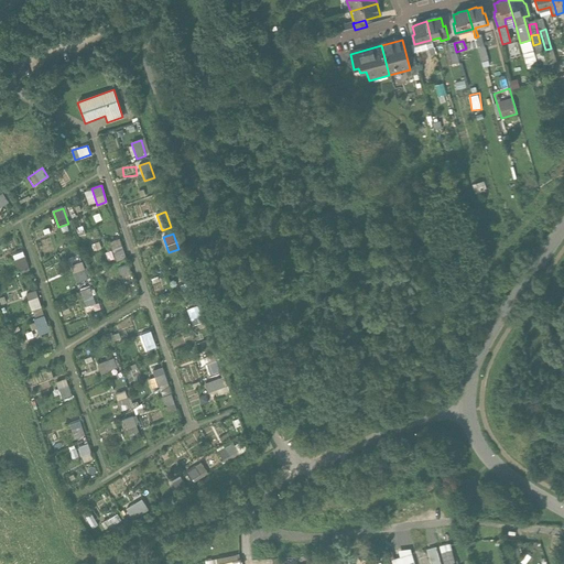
[(120,240),(110,243),(116,259),(125,256),(120,240)]
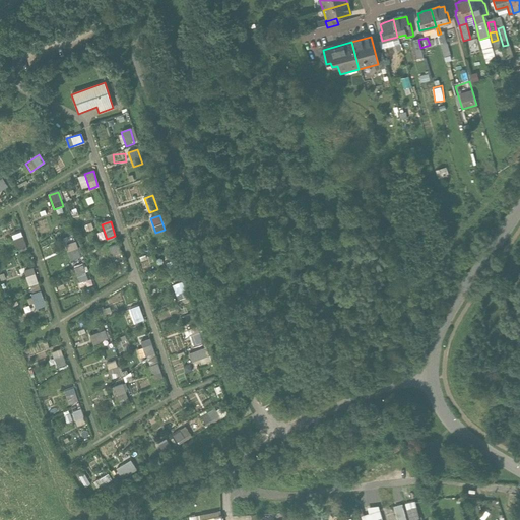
[(24,248),(19,233),(11,236),(16,250),(24,248)]
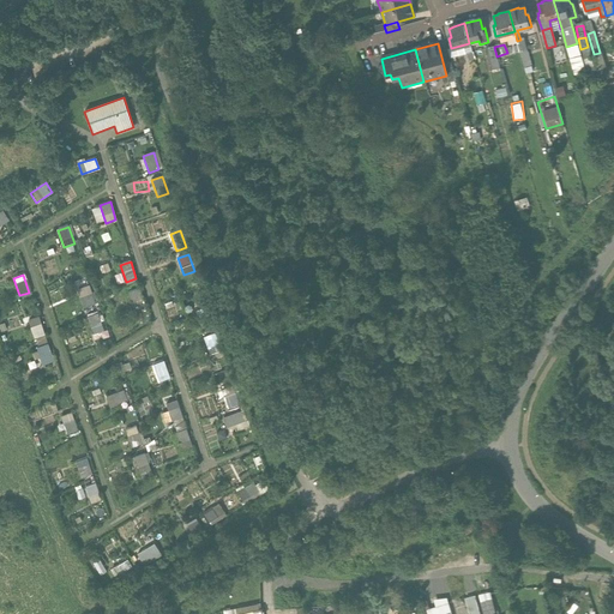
[(89,287),(78,290),(84,308),(94,305),(89,287)]
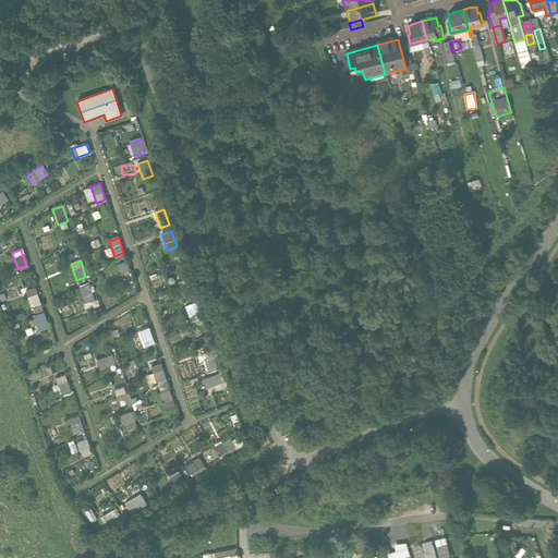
[(126,262),(117,265),(120,275),(130,271),(126,262)]
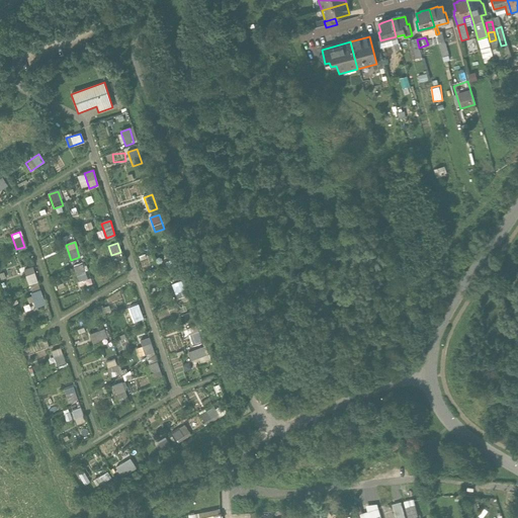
[(174,260),(166,263),(171,277),(179,275),(174,260)]
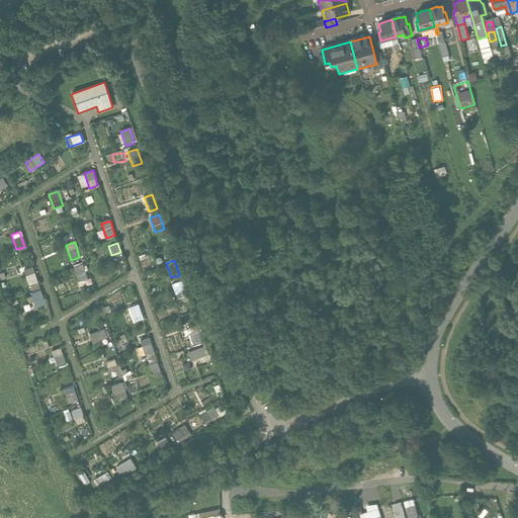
[(82,265),(74,268),(79,282),(87,279),(82,265)]
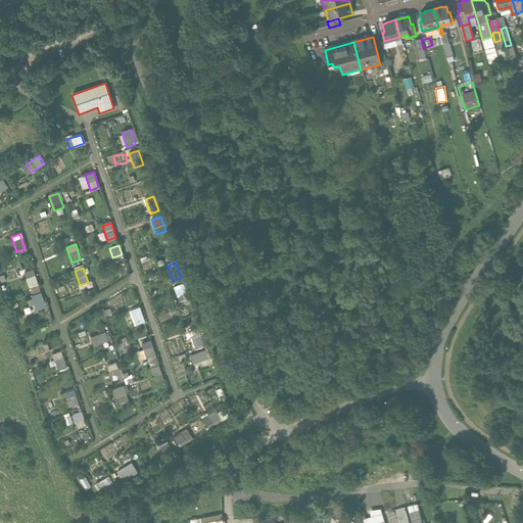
[(33,271),(24,274),(29,288),(38,285),(33,271)]
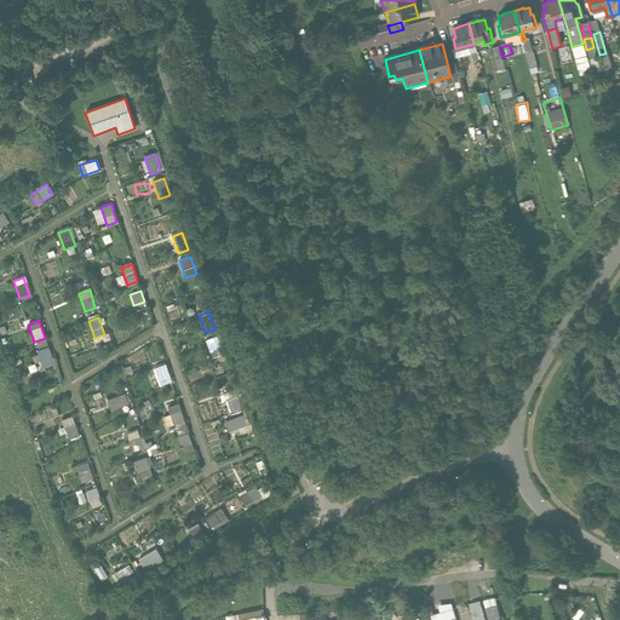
[(217,337),(207,340),(213,357),(223,355),(217,337)]
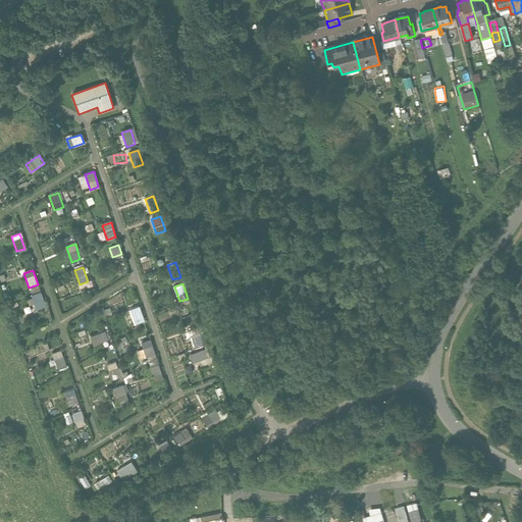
[(32,294),(41,291),(39,284),(30,288),(32,294)]
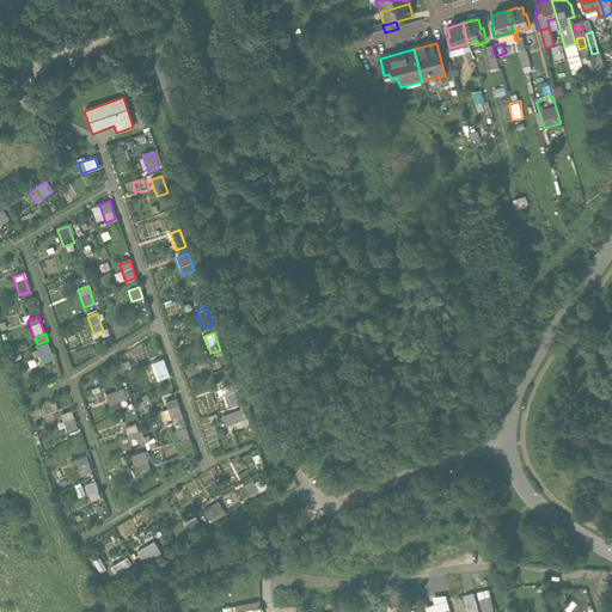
[(47,343),(37,347),(43,363),(53,360),(47,343)]
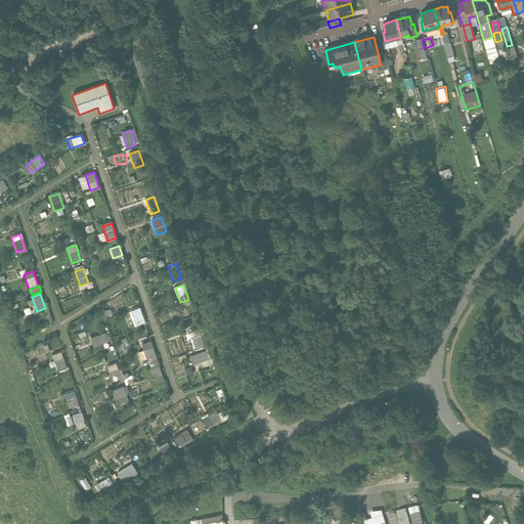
[(144,322),(139,308),(131,311),(136,325),(144,322)]
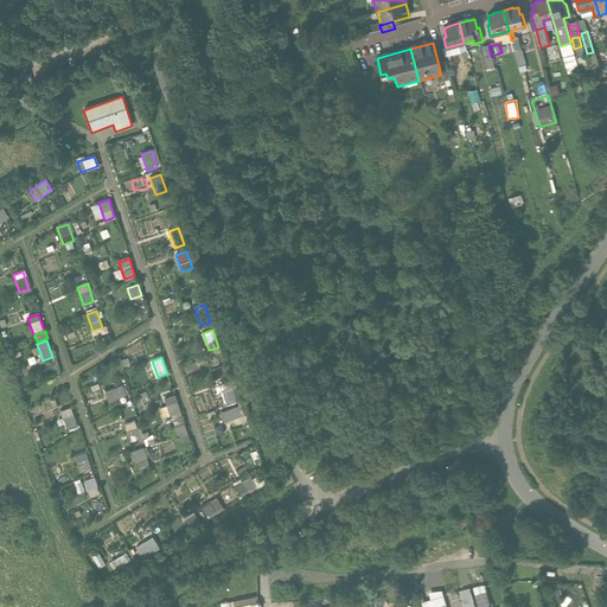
[(230,382),(221,385),(227,403),(237,400),(230,382)]
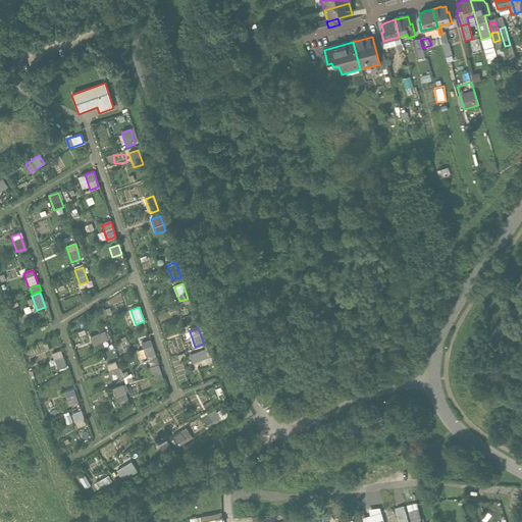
[(105,332),(91,337),(94,346),(108,341),(105,332)]
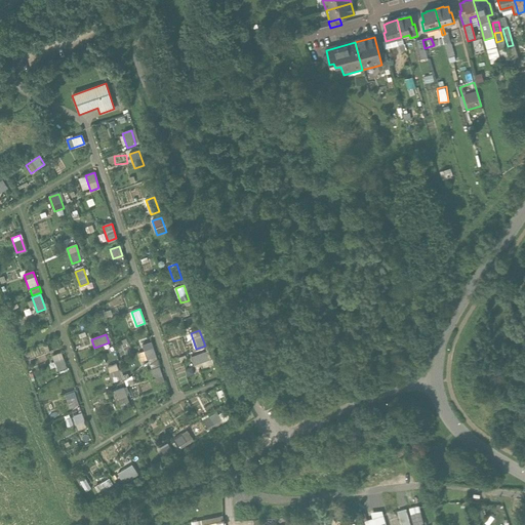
[(156,357),(151,341),(143,345),(148,360),(156,357)]
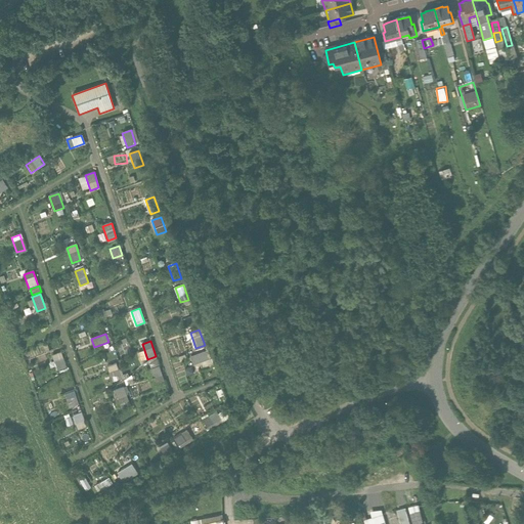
[(207,351),(192,355),(194,364),(210,360),(207,351)]
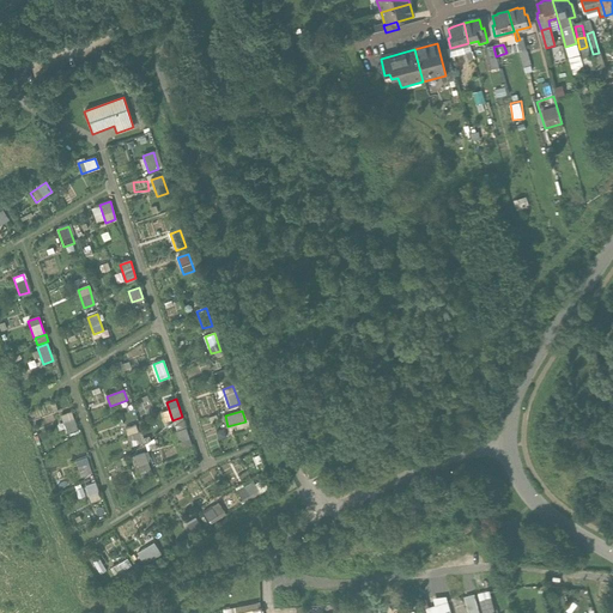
[(71,413),(61,417),(67,434),(77,430),(71,413)]
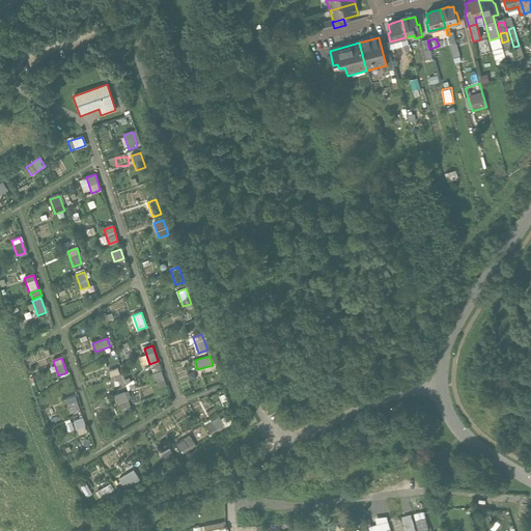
[(117,369),(109,372),(114,387),(122,384),(117,369)]
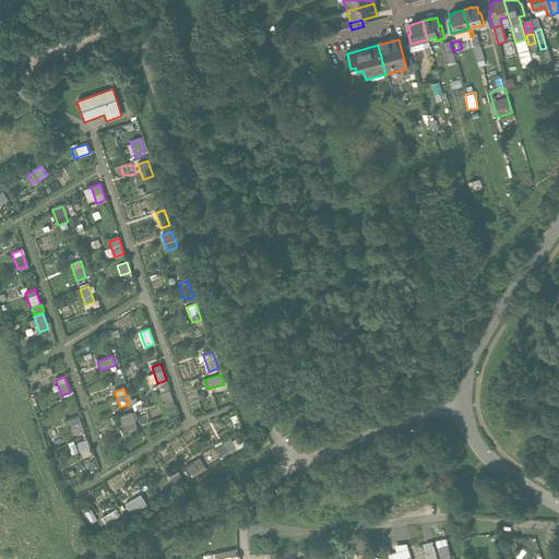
[(159,392),(164,404),(174,402),(170,389),(159,392)]
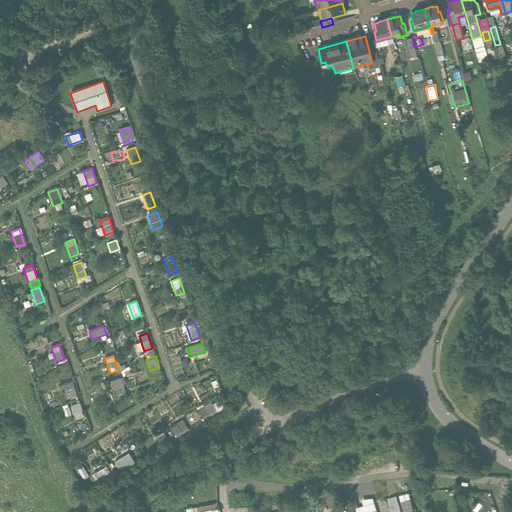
[(121,378),(113,381),(118,396),(126,393),(121,378)]
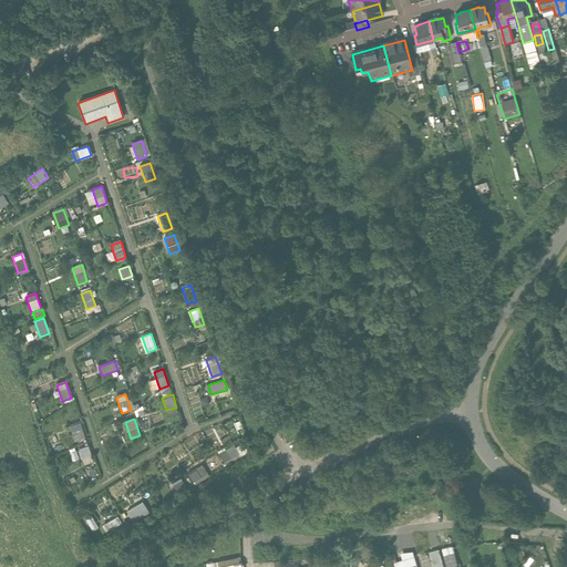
[(80,423),(71,426),(75,441),(85,437),(80,423)]
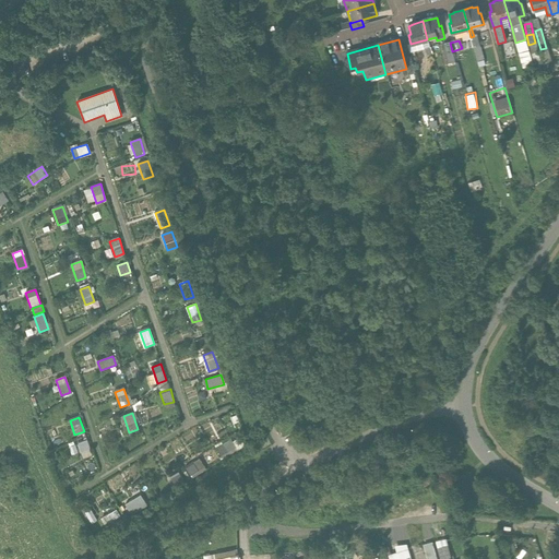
[(232,439),(217,448),(223,456),(236,448),(232,439)]
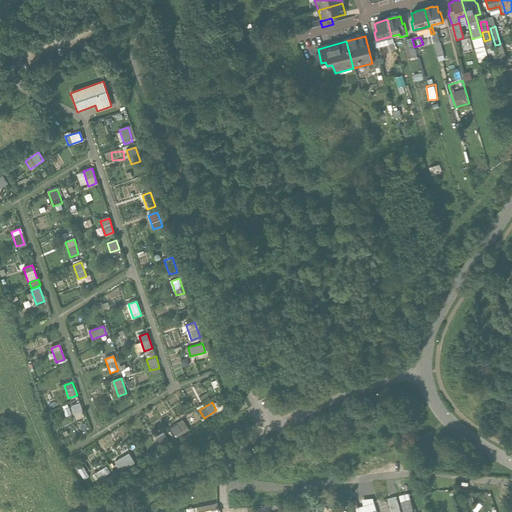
[(79,403),(70,406),(76,421),(84,418),(79,403)]
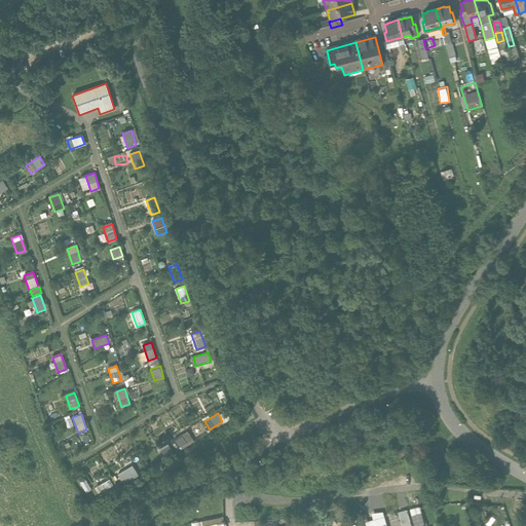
[(188,431),(174,440),(179,448),(192,440),(188,431)]
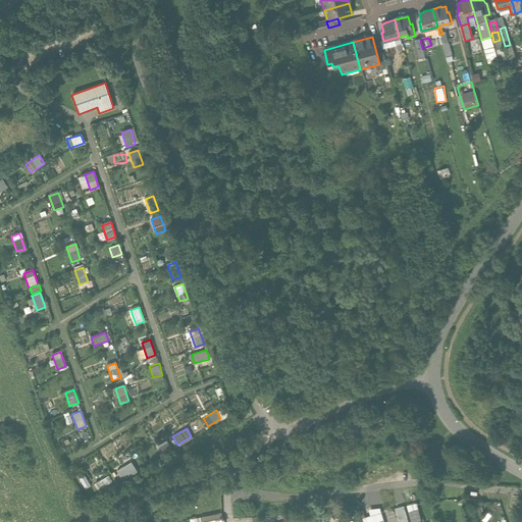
[(167,440),(159,446),(164,454),(171,449),(167,440)]
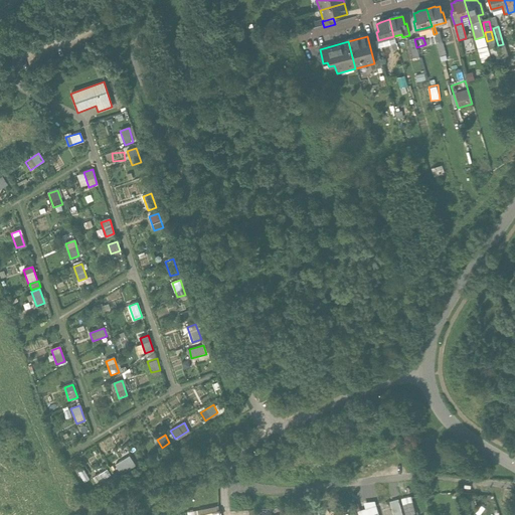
[(124,460),(116,465),(121,473),(128,468),(124,460)]
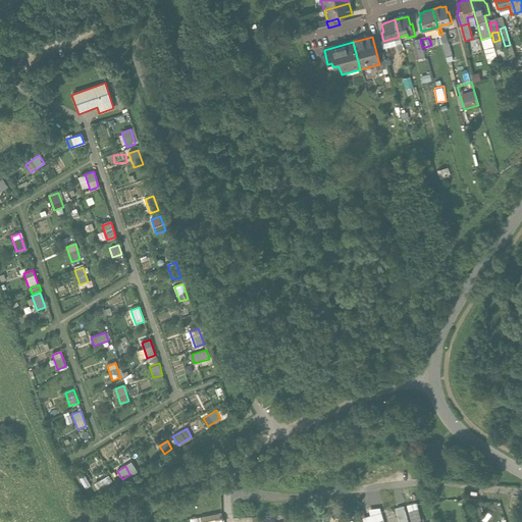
[(109,476),(95,484),(100,492),(113,484),(109,476)]
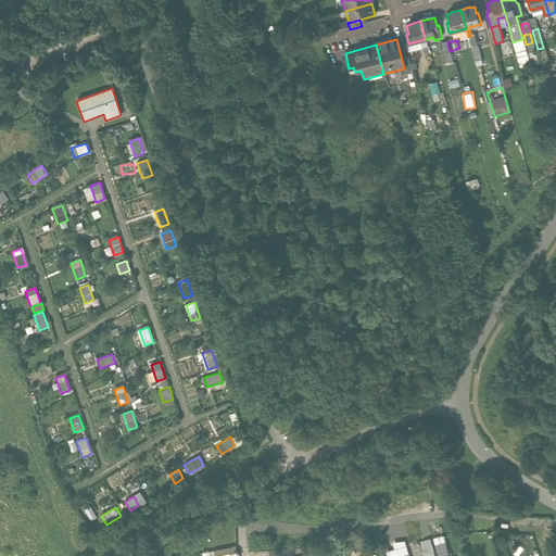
[(449,555),(443,538),(433,541),(438,555),(449,555)]
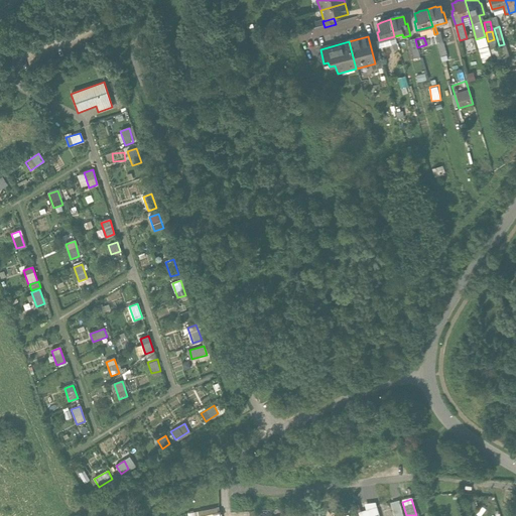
[(402,515),(398,500),(389,503),(393,515),(402,515)]
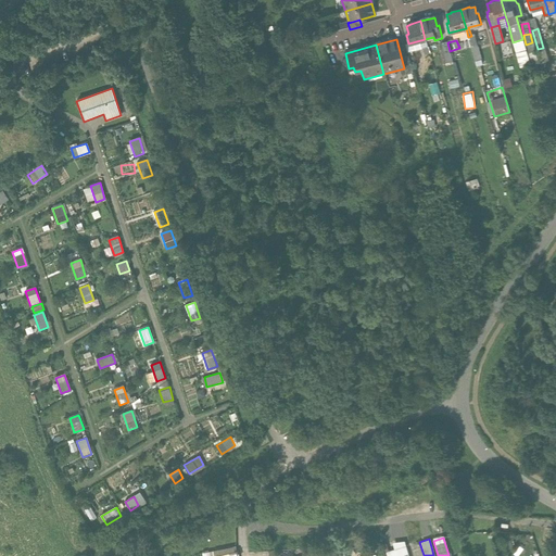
[(395,550),(386,553),(387,555),(407,555),(405,546),(395,550)]
